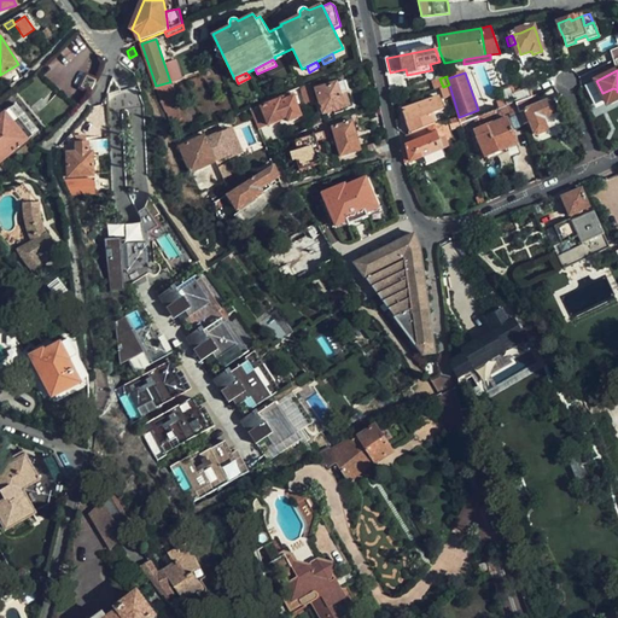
[(92,91),(97,81),(88,77),(83,87),(92,91)]
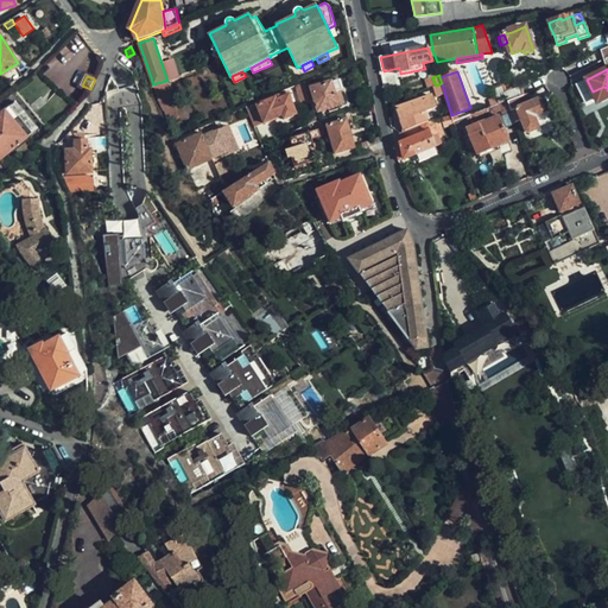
[(582,96),(593,92),(587,80),(576,84),(582,96)]
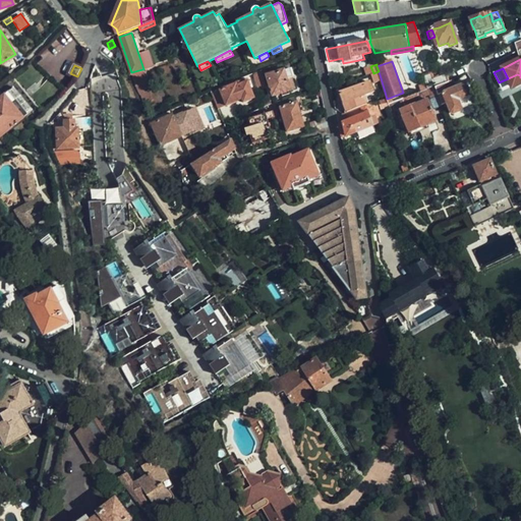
[(142,69),(131,72),(137,90),(143,104),(155,100),(142,69)]
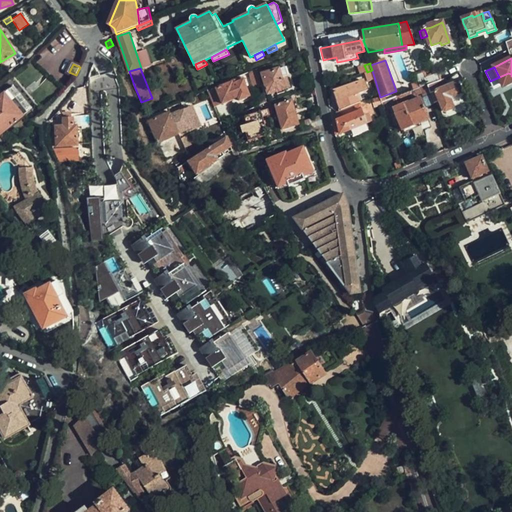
[(269,94),(274,93),(281,91),(285,89),(285,88),(291,86),(285,68),(264,75),(269,94)]
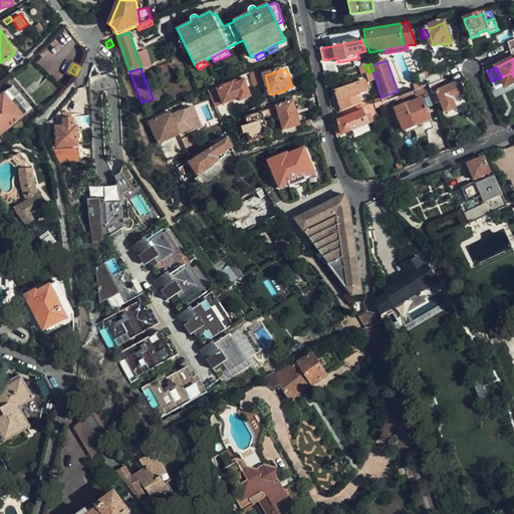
[(263,86),(258,70),(251,74),(257,89),(263,86)]
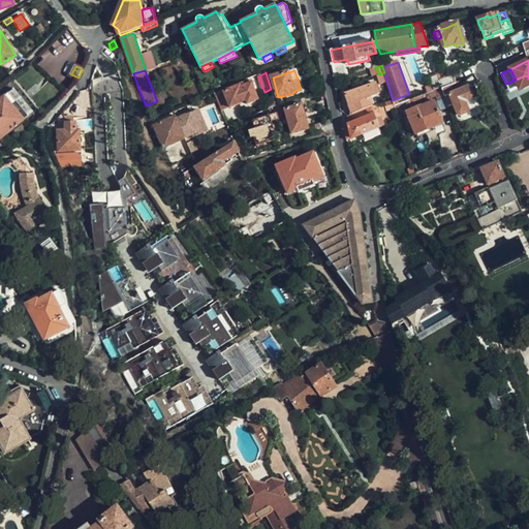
[(379,74),(377,75),(381,86),(387,83),(384,72),(379,74)]
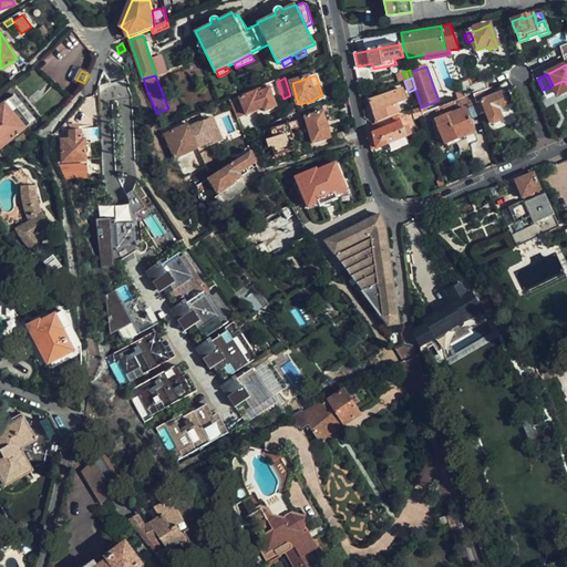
[(470,81),(462,83),(466,96),(475,94),(472,85),(470,81)]
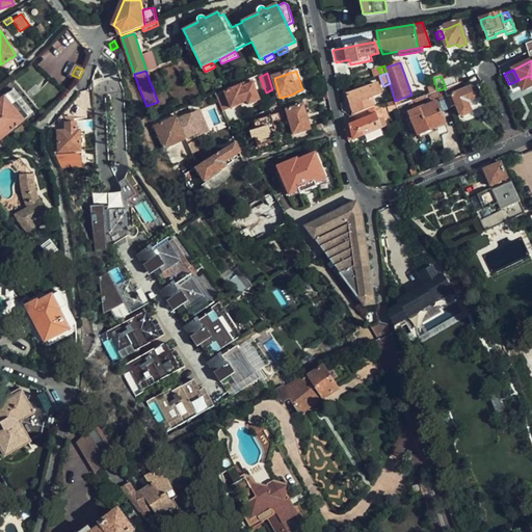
[(446,88),(459,83),(456,76),(443,80),(446,88)]
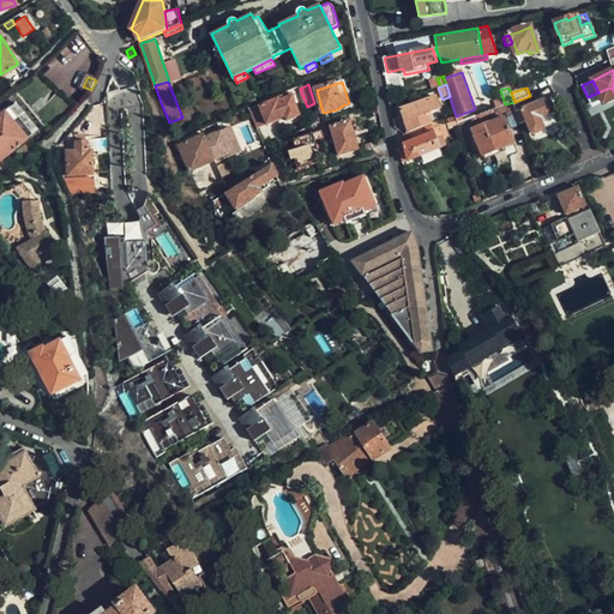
[(536,94),(530,96),(533,106),(540,103),(536,94)]
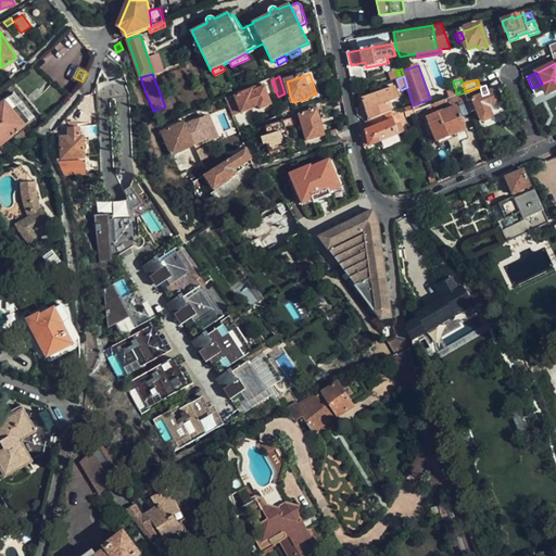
[(263,86),(236,97),(242,112),(260,105),(261,108),(270,103),(263,86)]
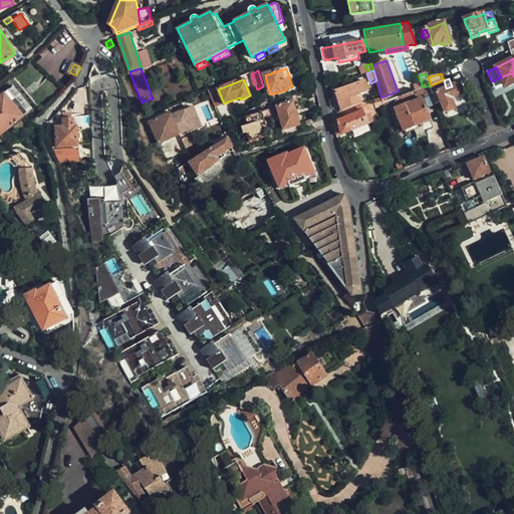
[(431,85),(434,94),(438,92),(442,102),(445,110),(449,112),(454,110),(456,106),(453,98),(464,93),(460,83),(452,86),(446,88),(444,80),(431,85)]
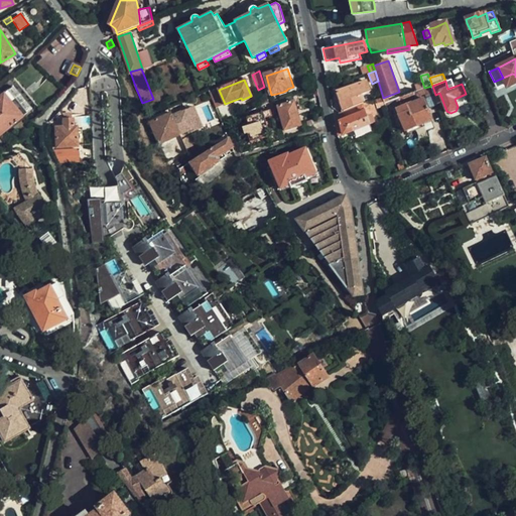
[(337,92),(344,111),(365,104),(362,95),(371,92),(368,82),(337,92)]
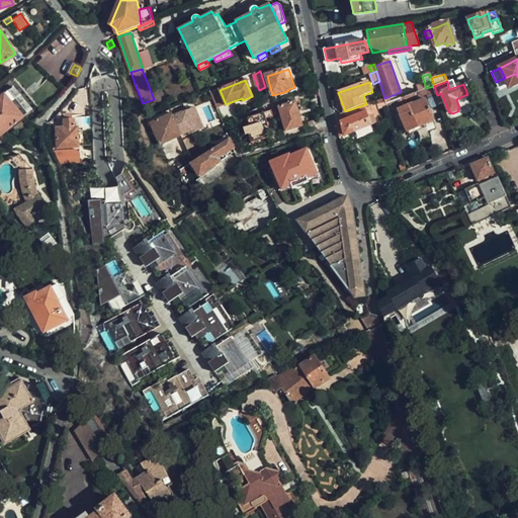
[(428,98),(437,95),(434,86),(426,88),(425,89),(427,95),(428,98)]
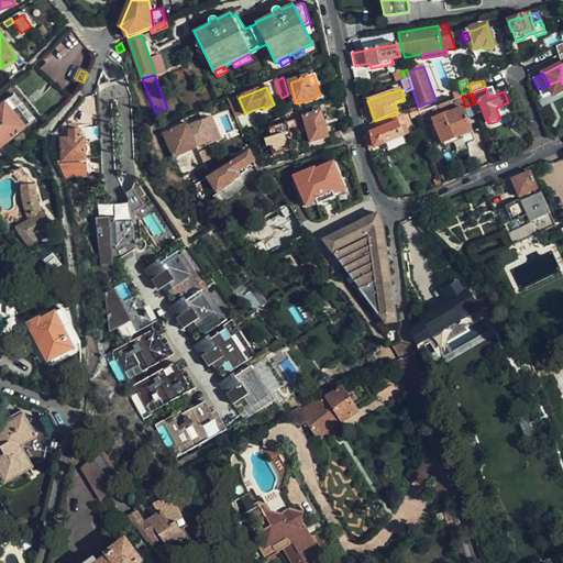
[(0,147),(30,123),(29,122),(33,119),(15,96),(10,99),(9,98),(0,105),(0,147)]
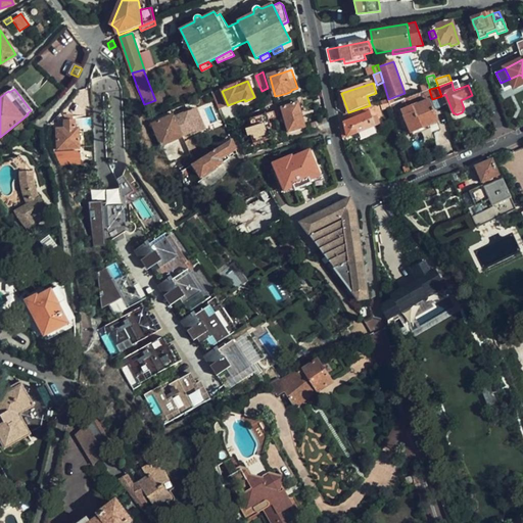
[(408,105),(431,96),(429,90),(405,99),(408,105)]
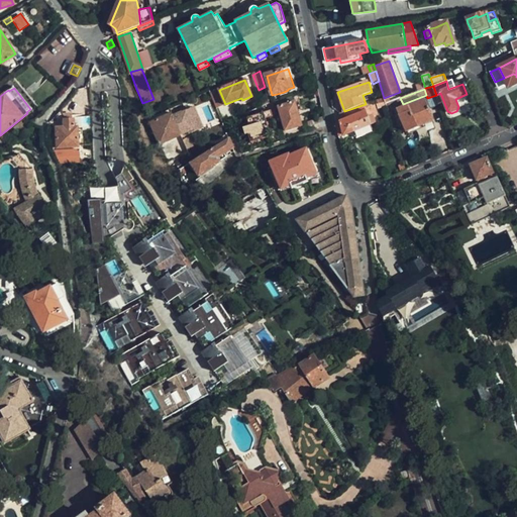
[(219,90),(211,94),(217,108),(225,104),(219,90)]
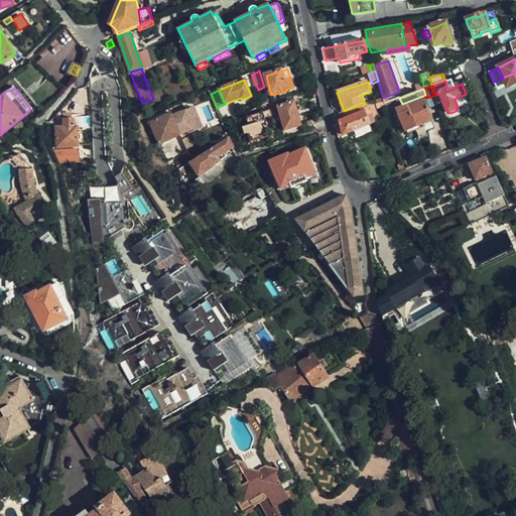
[(469,102),(466,94),(455,99),(458,107),(469,102)]
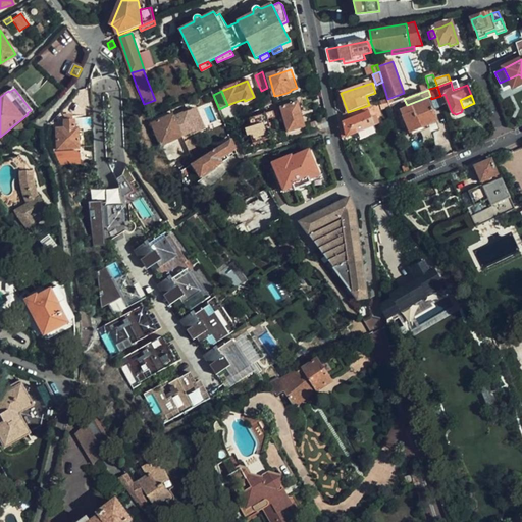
[(299,103),(297,97),(280,102),(281,108),(299,103)]
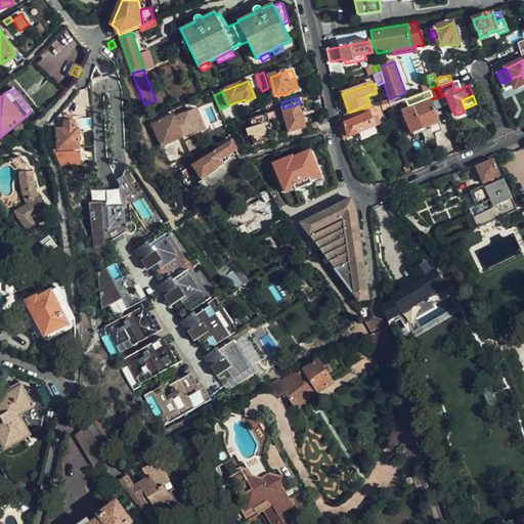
[(391,105),(394,112),(408,106),(408,105),(405,99),(391,105)]
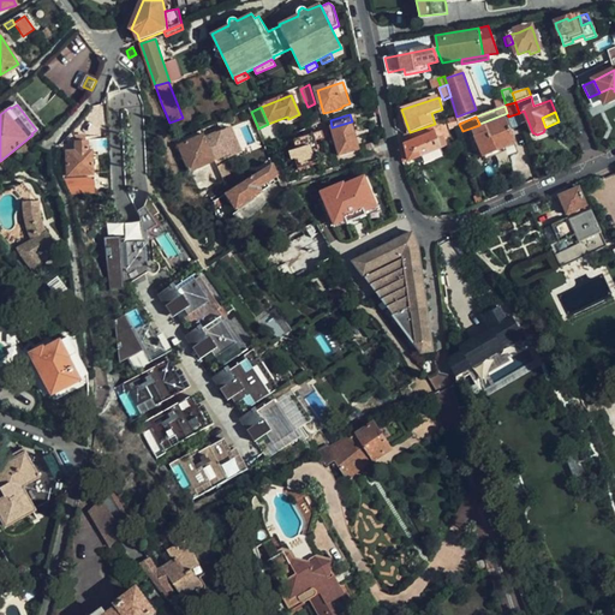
[(473,131),(484,156),(514,144),(511,133),(512,132),(506,119),(490,125),(489,124),(473,131)]
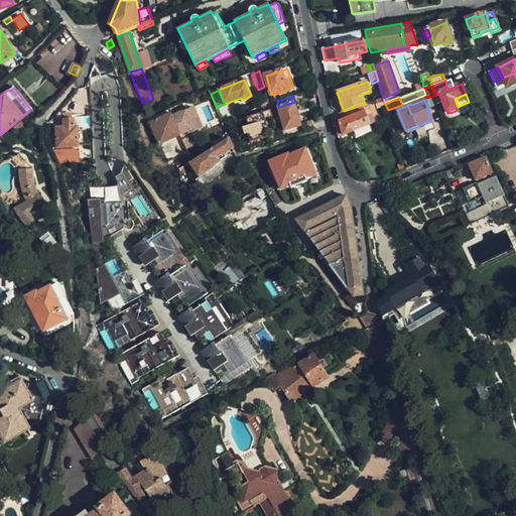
[(301,125),(295,102),(278,107),(285,130),(301,125)]
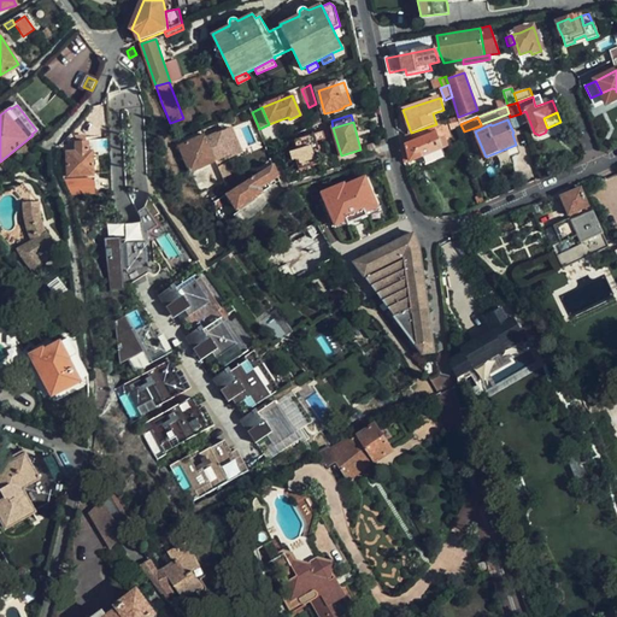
[(409,145),(401,147),(406,163),(422,157),(442,150),(451,146),(448,137),(447,137),(442,127),(441,122),(436,124),(411,133),(406,134),(409,145)]
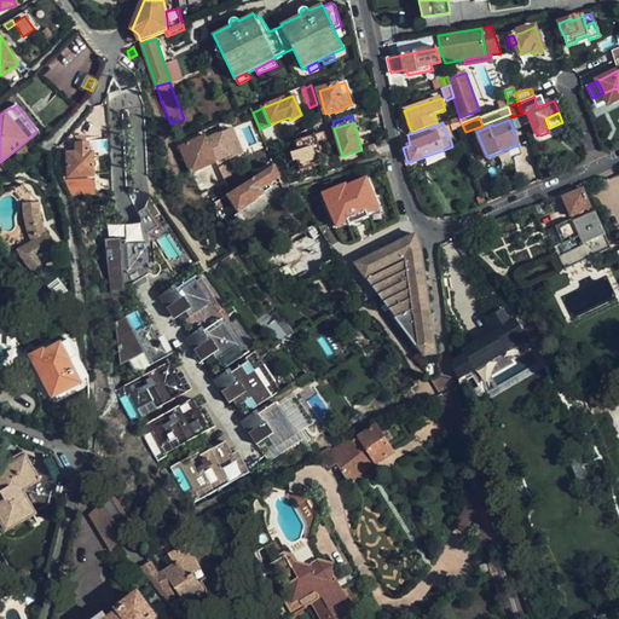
[(250,123),(236,127),(241,144),(254,139),(250,123)]
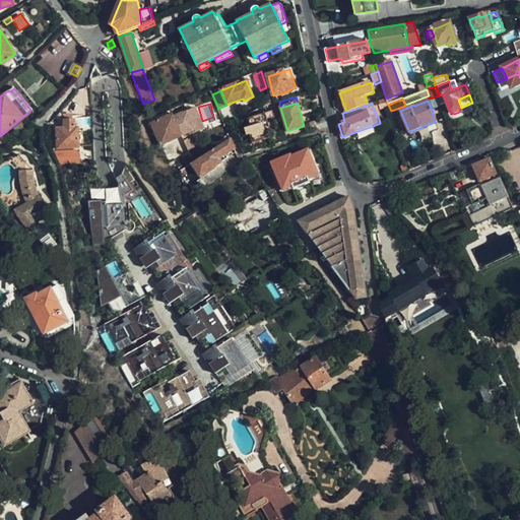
[(381,115),(378,105),(373,107),(377,116),(378,116),(381,115)]
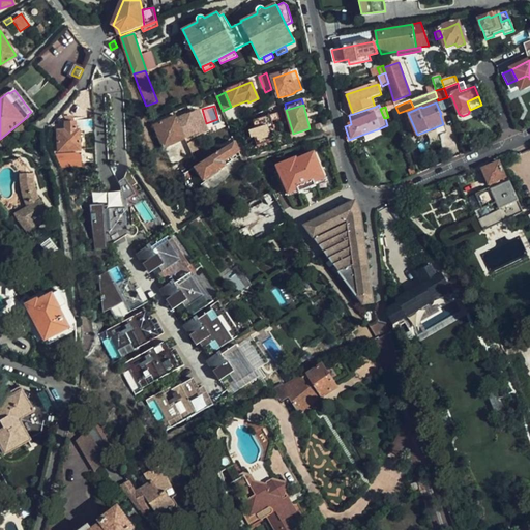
[(175,113),(167,116),(169,121),(177,118),(175,113)]
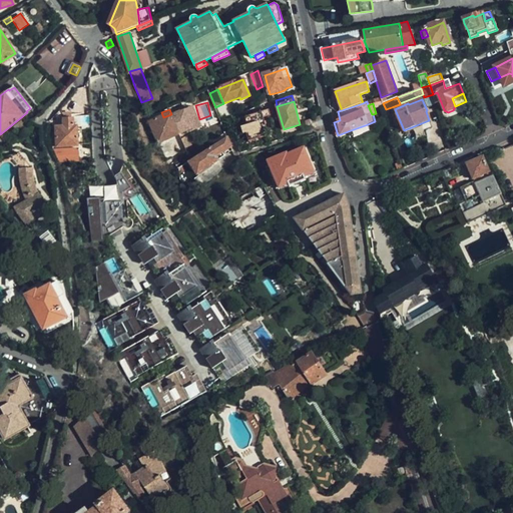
[(192,109),(185,112),(192,128),(186,130),(188,134),(201,128),(192,109)]
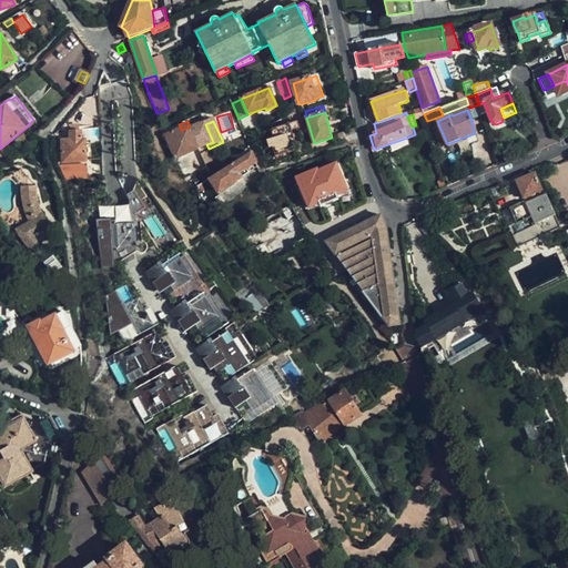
[(302,129),(300,122),(272,130),(275,140),(269,142),(271,149),(274,148),(276,158),(294,152),(293,145),(297,144),(293,131),(302,129)]
